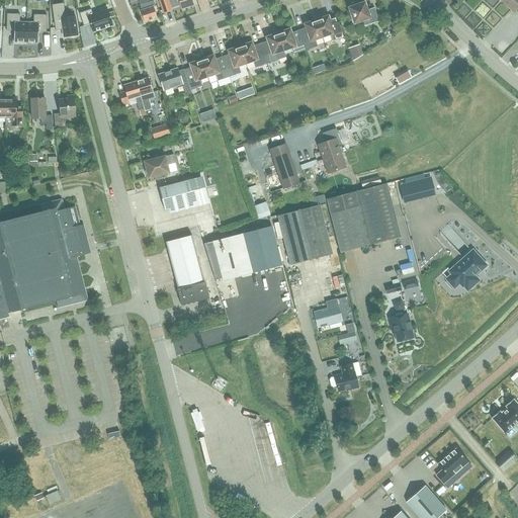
[(158,0),(163,13),(172,10),(171,8),(179,6),(181,10),(193,6),(191,0),(158,0)]
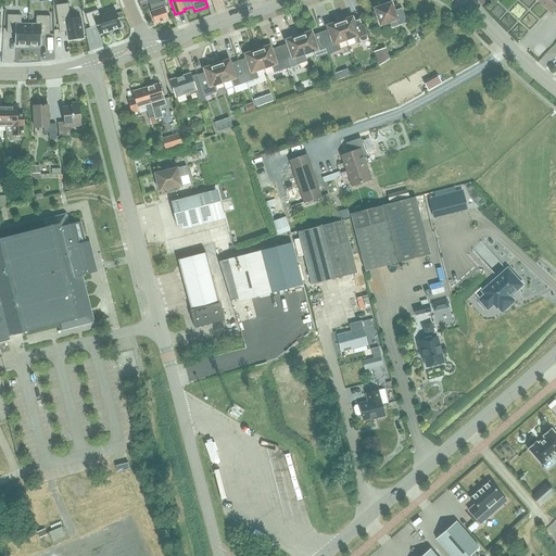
[(555,0),(535,0),(552,14),(554,11),(555,13),(555,0)]
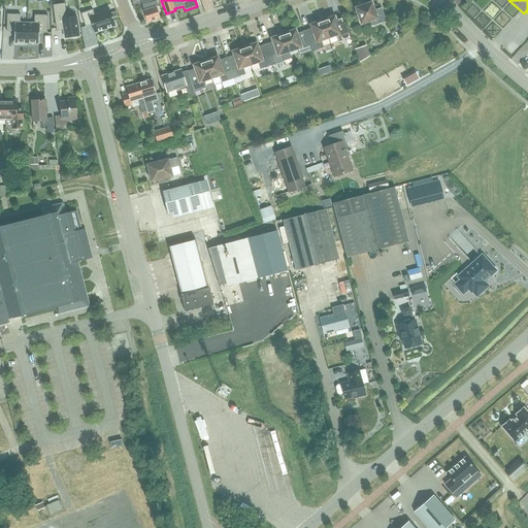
[(156,7),(158,6),(156,1),(154,2),(142,5),(144,10),(143,11),(147,23),(160,19),(156,7)]
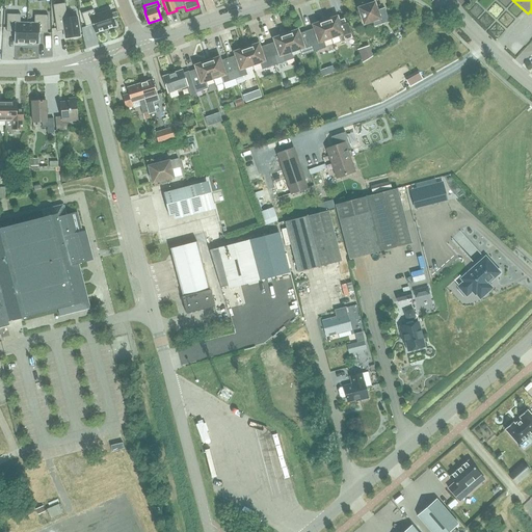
[(360,5),(360,7),(358,8),(364,25),(373,22),(374,27),(389,22),(384,8),(377,10),(374,3),(368,5),(366,3),(364,2),(361,3),(360,5)]
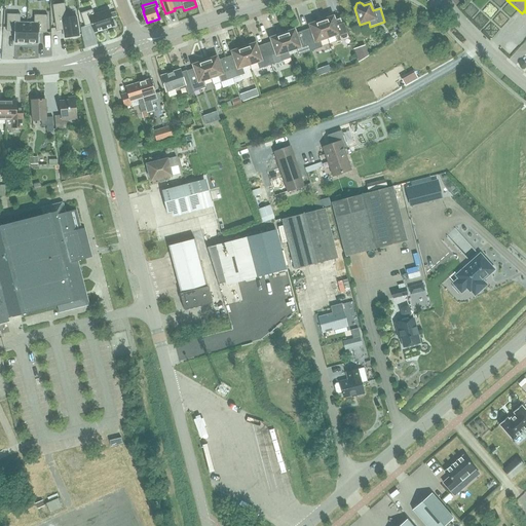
[(65,4),(52,6),(58,32),(65,31),(67,38),(81,35),(77,16),(68,19),(65,4)]
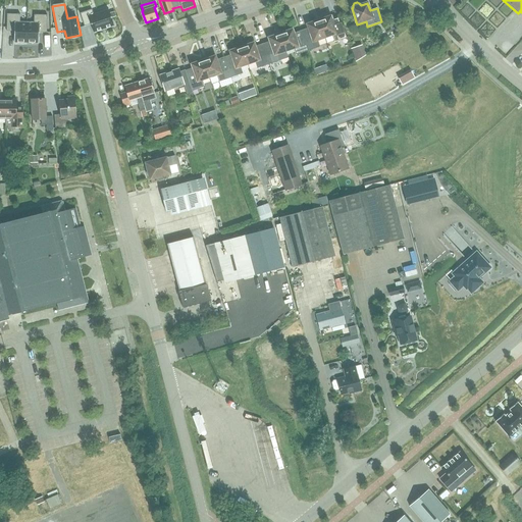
[(93,9),(82,13),(86,27),(92,24),(95,33),(115,25),(110,9),(95,14),(93,9)]
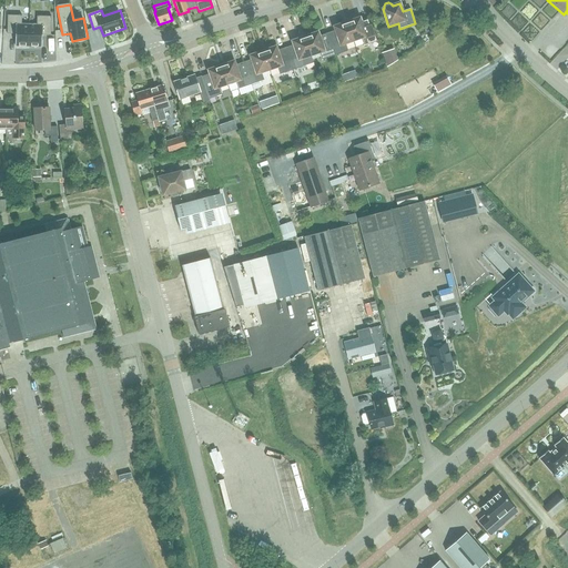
[(8,16),(7,34),(16,34),(16,47),(29,47),(29,24),(22,24),(22,16),(8,16)]
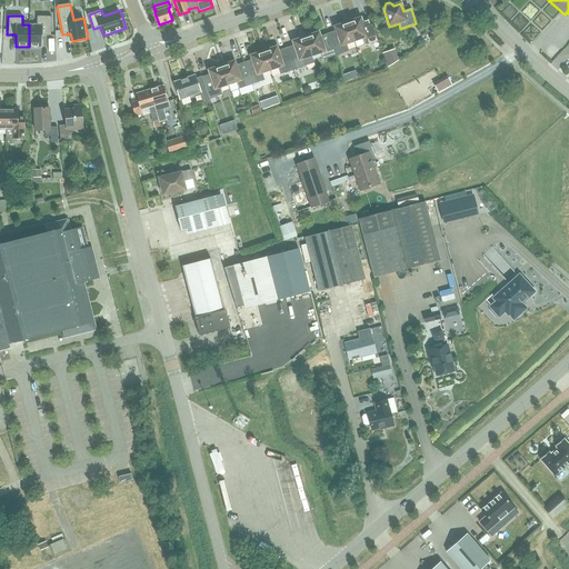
[(29,25),(29,47),(42,47),(42,36),(51,36),(51,17),(37,16),(37,26),(29,25)]
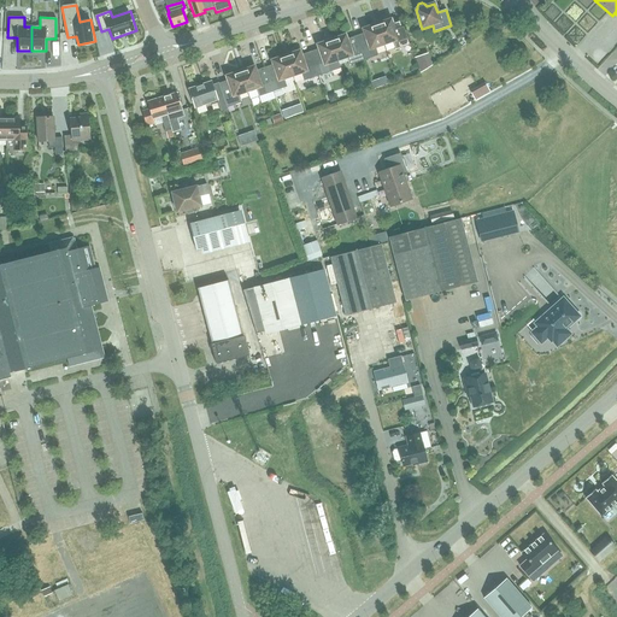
[(391,19),(377,24),(385,45),(393,41),(395,50),(410,45),(401,21),(393,24),(391,19)]
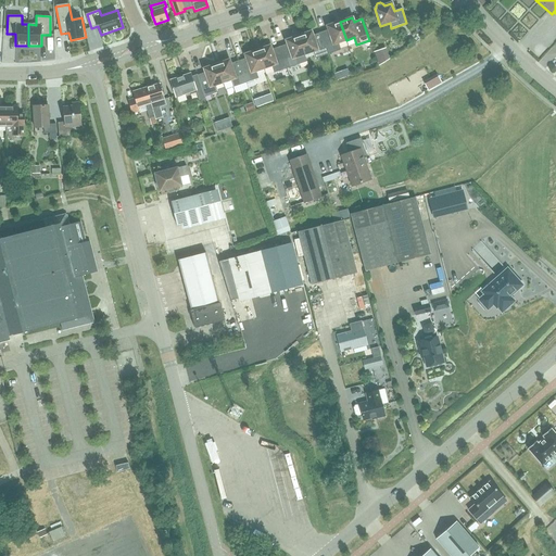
[(346,40),(340,22),(327,26),(328,30),(320,33),(328,54),(341,50),(338,42),(346,40)]
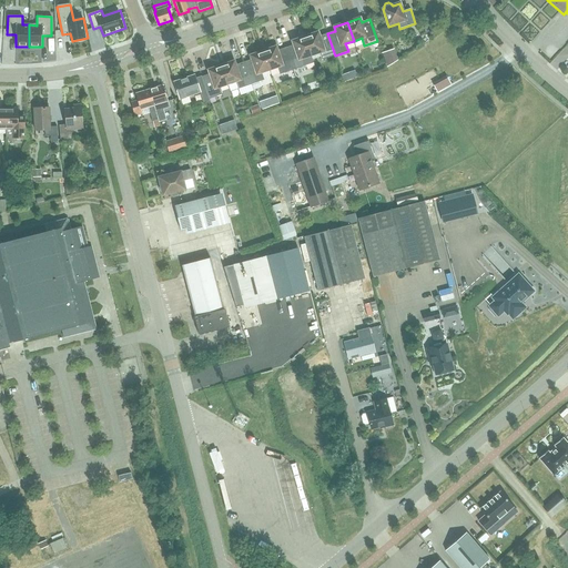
[(318,32),(305,37),(312,56),(320,52),(322,60),(335,56),(327,33),(320,36),(318,32)]
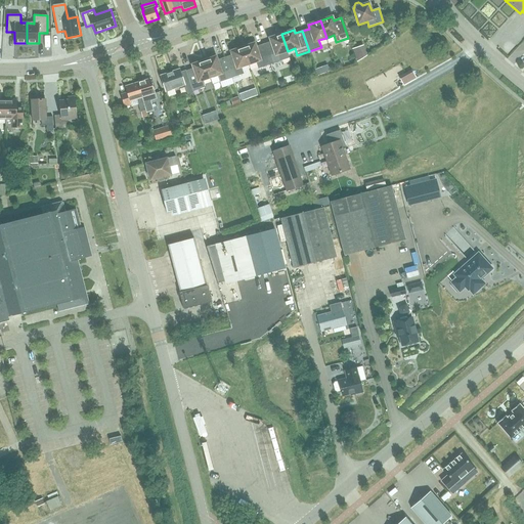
[(288,51),(281,34),(269,38),(270,42),(263,44),(270,64),(282,60),(280,53),(288,51)]
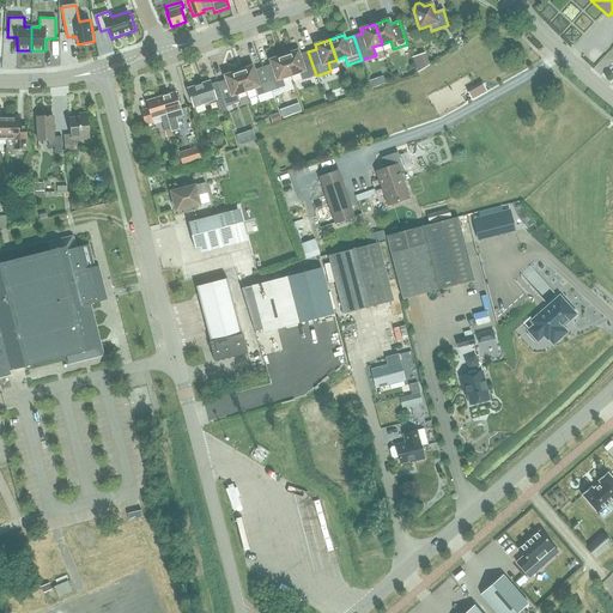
[(298,50),(284,55),(291,76),(299,72),(302,80),(316,76),(308,52),(299,55),(298,50)]
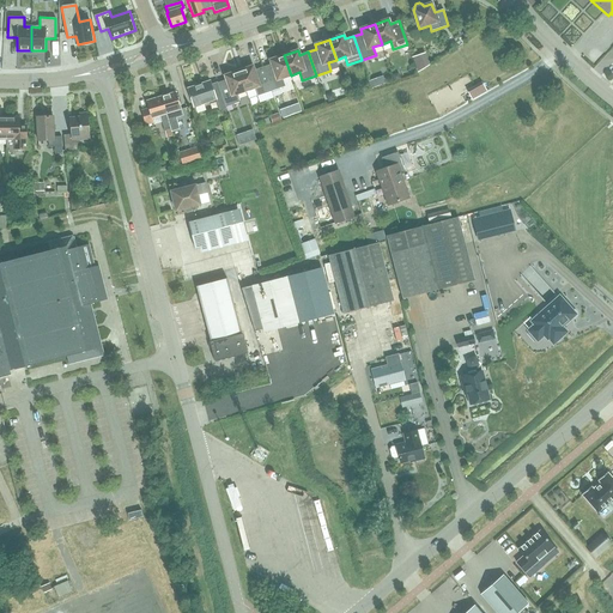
[(272,65),(262,67),(271,91),(285,86),(283,78),(291,76),(284,55),(271,60),(272,65)]
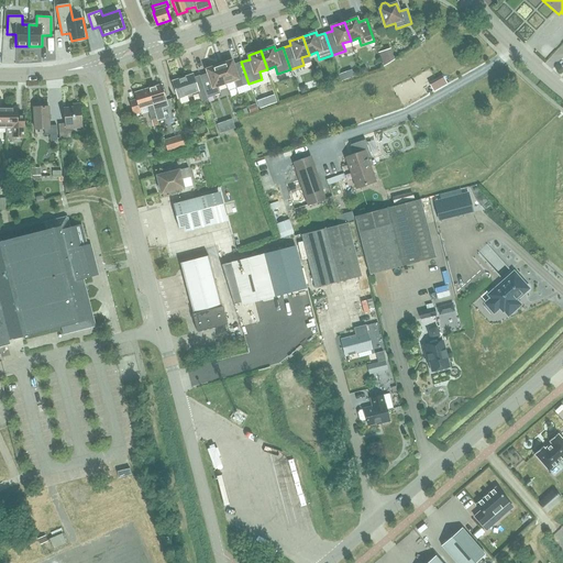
[(385,51),(379,53),(384,67),(389,64),(385,51)]
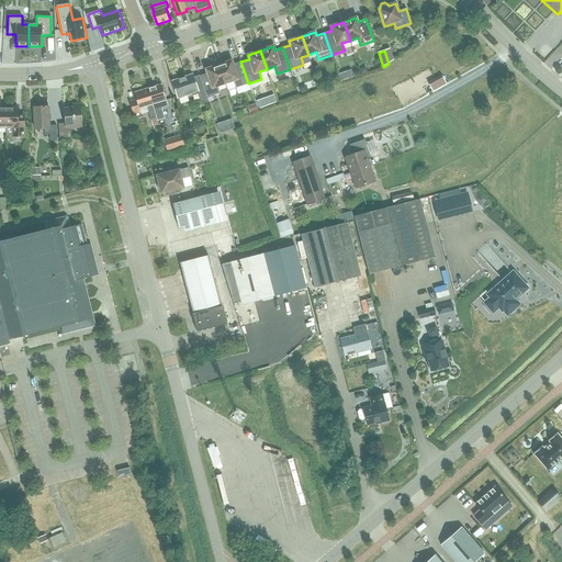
[(232,60),(218,65),(225,83),(233,80),(236,88),(248,83),(240,62),(233,65),(232,60)]
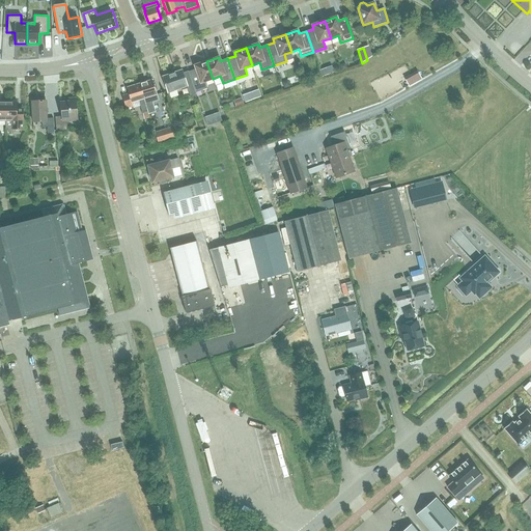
[(196,70),(189,72),(195,92),(207,88),(205,81),(213,79),(206,61),(195,65),(196,70)]
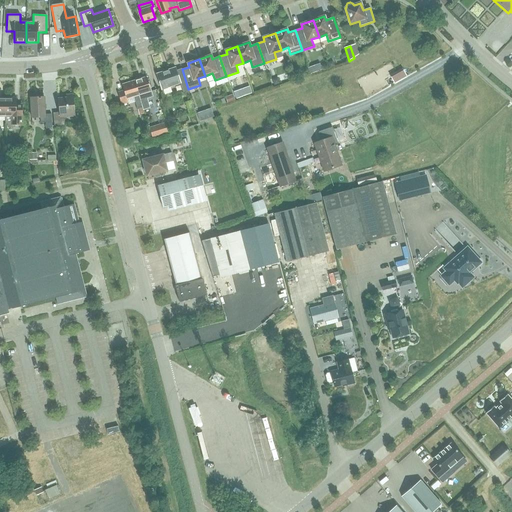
[(175,68),(157,74),(162,90),(180,83),(183,93),(189,91),(188,89),(182,69),(181,69),(176,70),(175,68)]
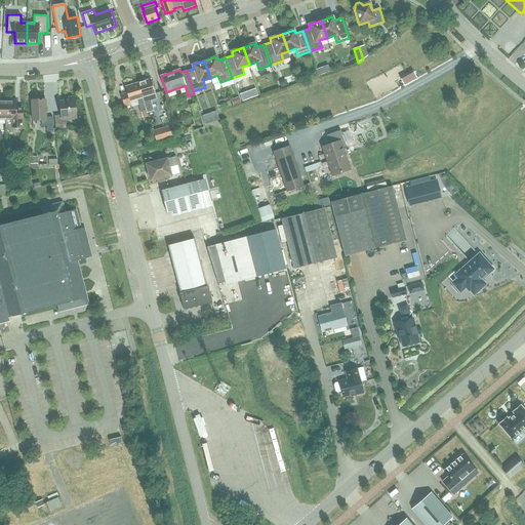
[(412,73),(401,80),(404,85),(415,79),(412,73)]
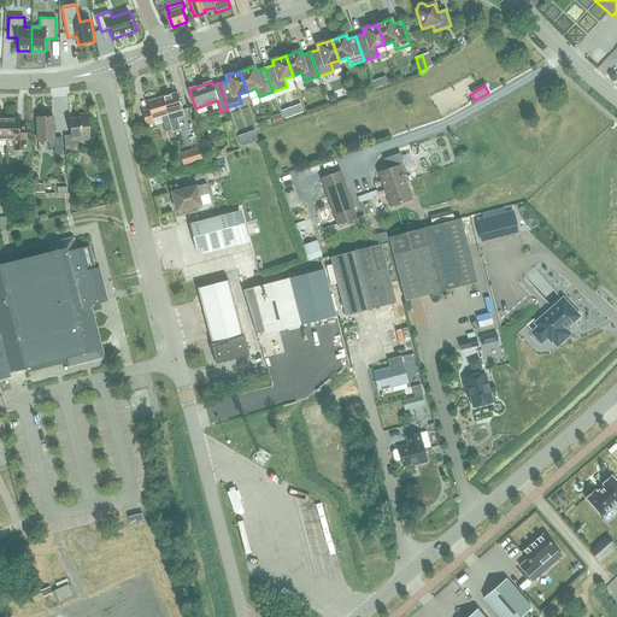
[(182,135),(176,112),(182,111),(177,94),(162,98),(174,137),(182,135)]
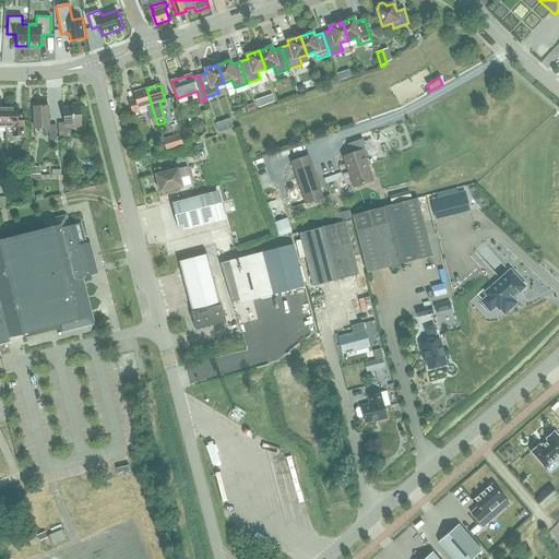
[(135,99),(129,102),(132,115),(140,113),(139,108),(146,106),(151,120),(153,126),(157,125),(156,120),(146,88),(133,93),(135,99)]
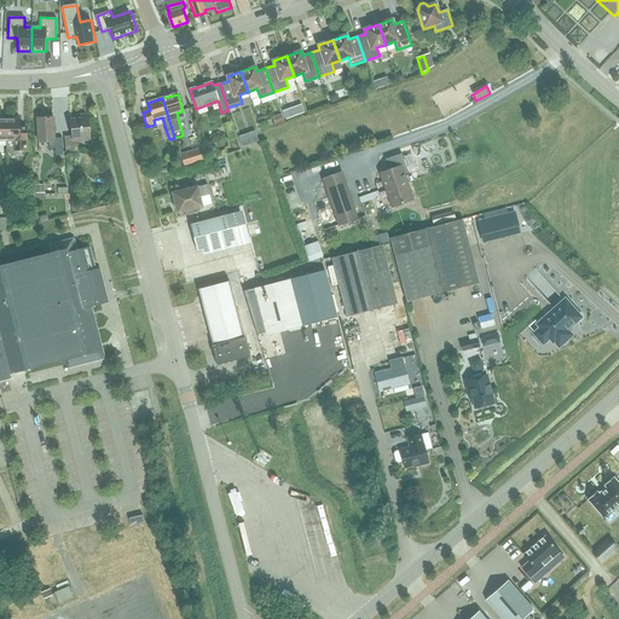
[(77,142),(90,142),(88,115),(84,115),(84,117),(70,119),(71,137),(64,137),(65,152),(79,152),(77,142)]
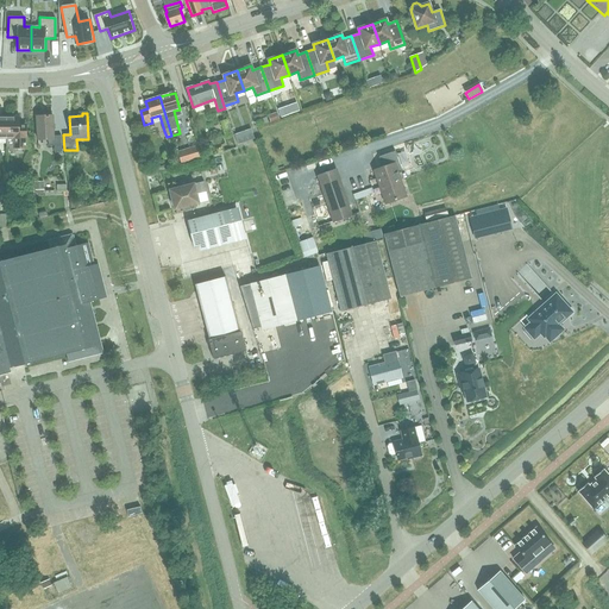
[(55,154),(62,154),(62,137),(54,137),(52,115),(36,117),(37,140),(49,139),(49,146),(54,146),(55,154)]
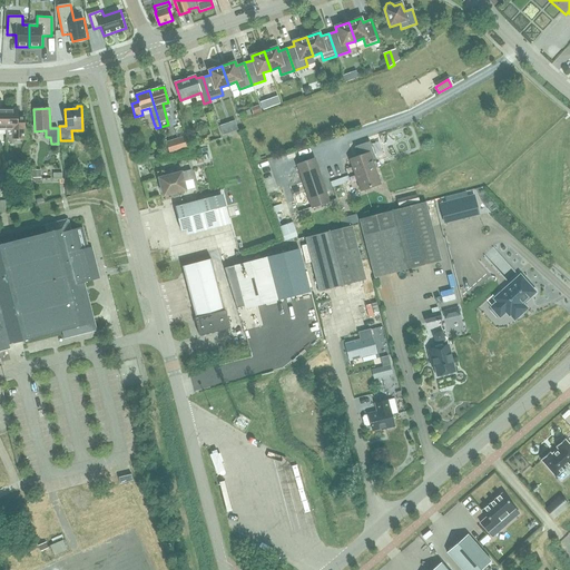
[(6,109),(6,129),(6,137),(7,137),(8,141),(20,141),(21,138),(25,138),(25,119),(17,119),(17,109),(6,109)]
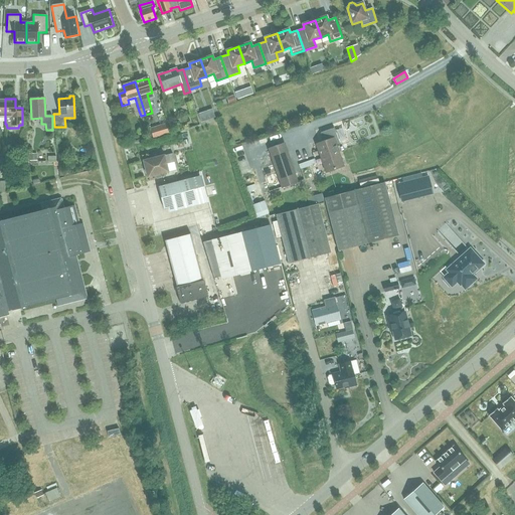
[(192,101),(186,103),(191,117),(197,115),(192,101)]
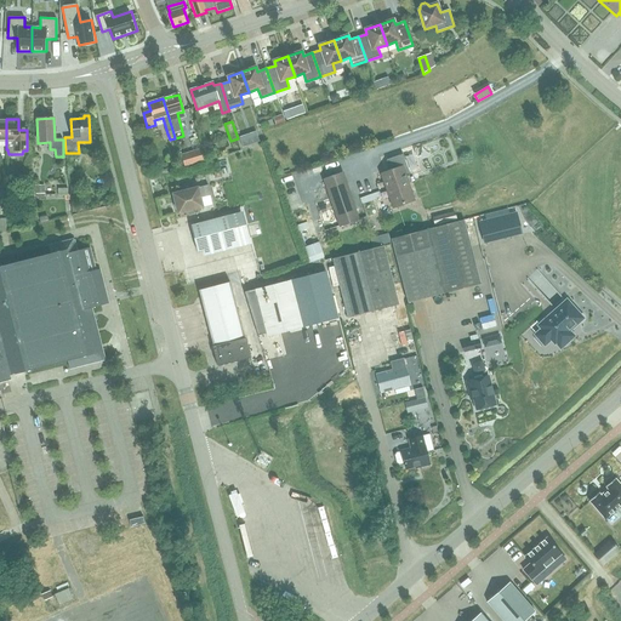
[(201,149),(180,155),(183,166),(205,160),(201,149)]
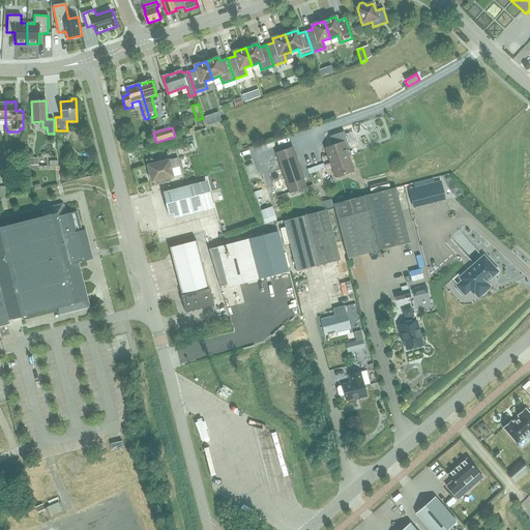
[(333,146),(326,149),(335,177),(353,171),(346,150),(350,148),(344,131),(329,137),(333,146)]
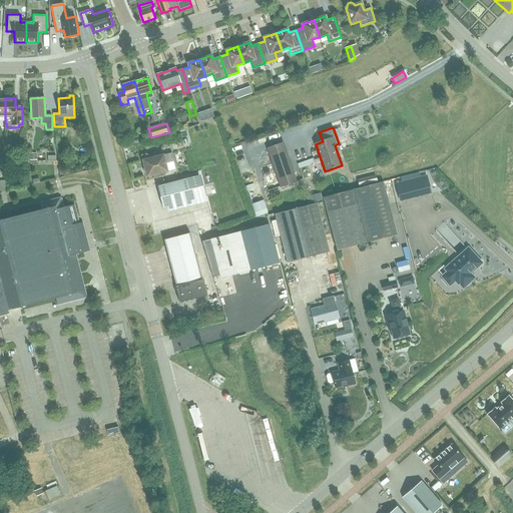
[(239,140),(230,143),(233,153),(242,150),(239,140)]
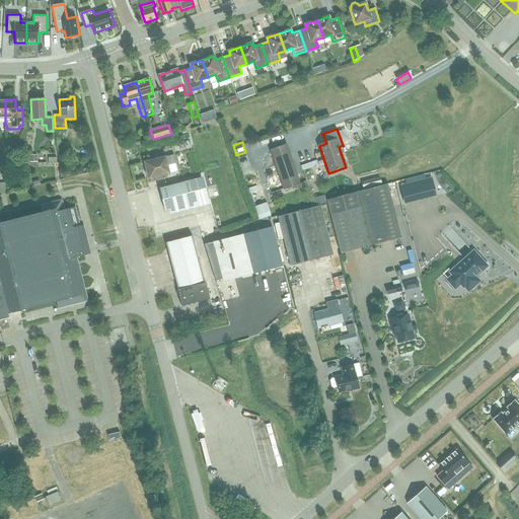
[(283,189),(300,183),(287,145),(271,151),(283,189)]
